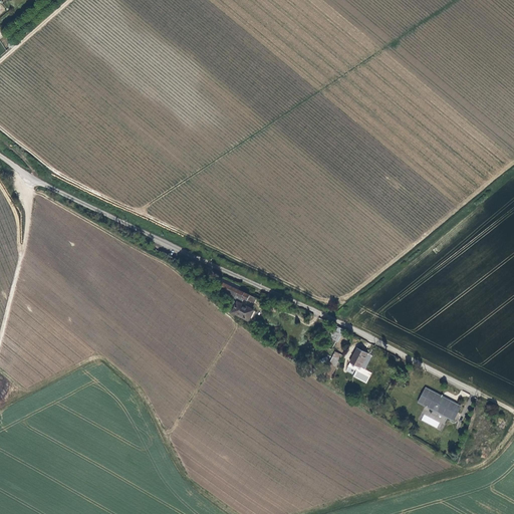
[(249,295),(231,287),(230,290),(229,292),(247,300),(249,295)]
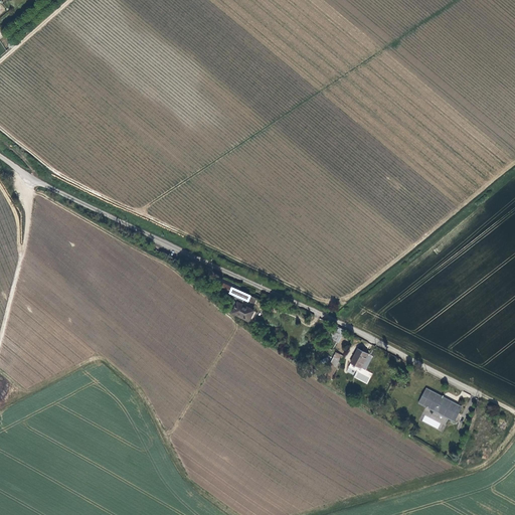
[(250,317),(253,312),(246,308),(243,314),(241,313),(239,318),(250,323),(252,318),(250,317)]
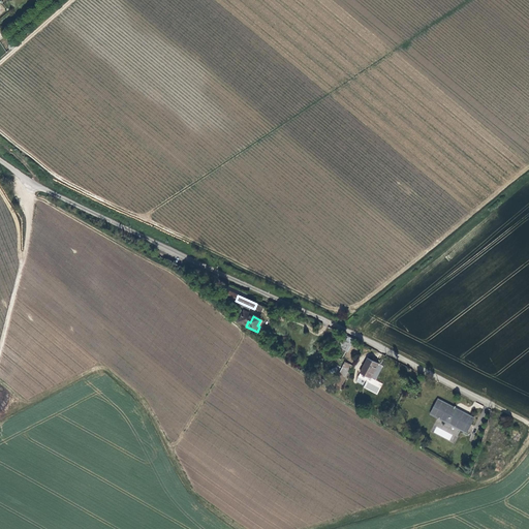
[(373,379),(381,365),(370,359),(362,373),(373,379)]
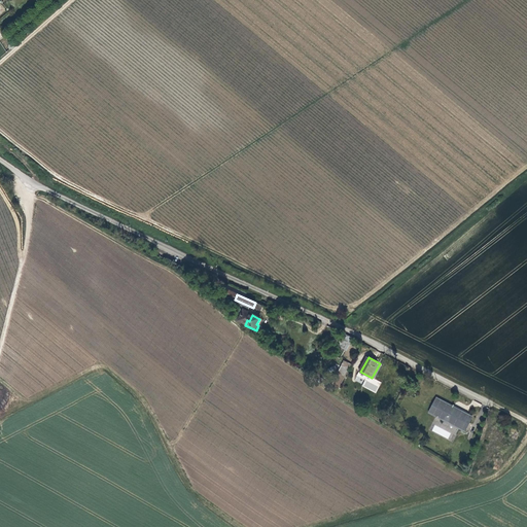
[(338,373),(345,376),(350,363),(343,360),(338,373)]
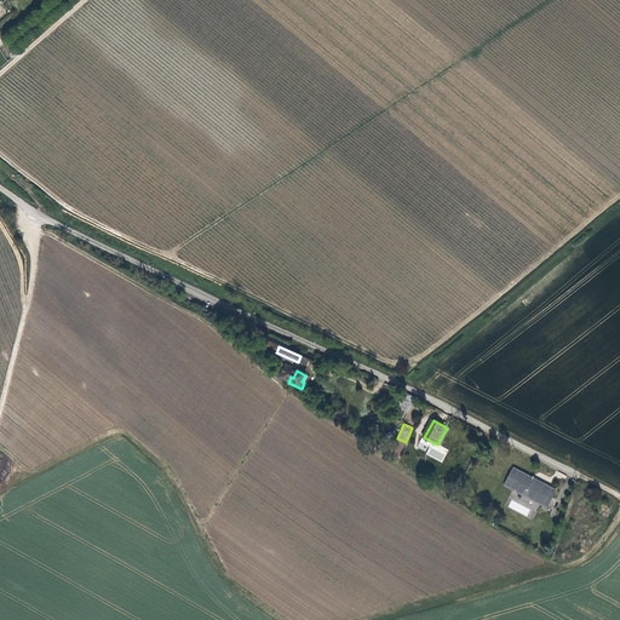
[(554,491),(512,470),(505,484),(545,505),(554,491)]
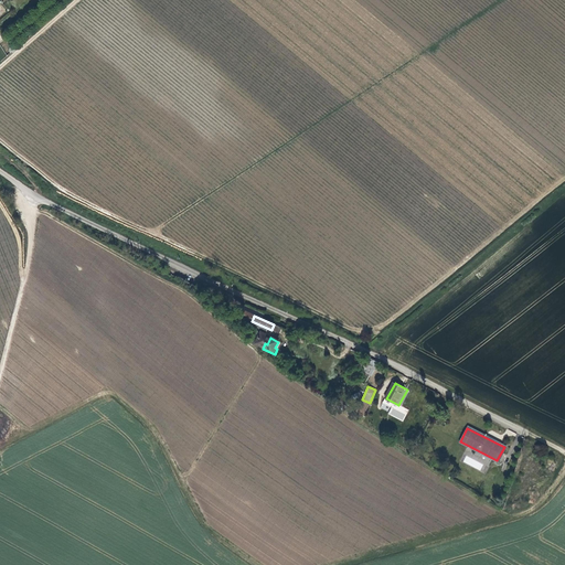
[(481,470),(483,464),(466,456),(462,462),(481,470)]
